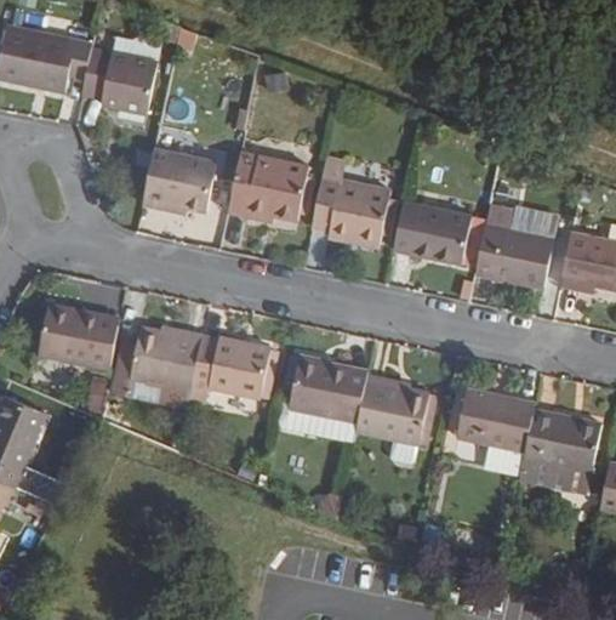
[(81,80),(87,52),(89,45),(4,28),(0,46),(0,80),(63,95),(68,77),(81,80)]
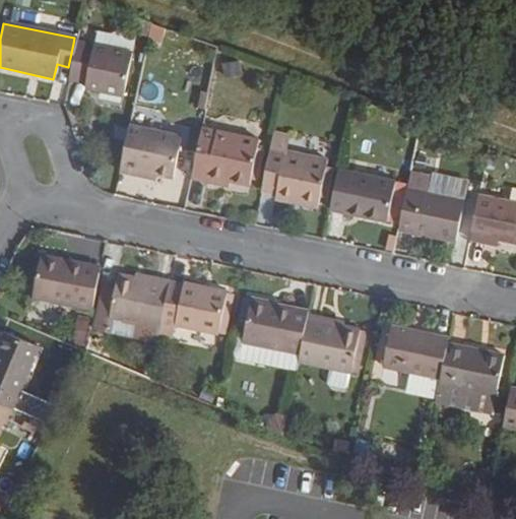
[(122,96),(130,55),(73,44),(68,67),(66,79),(101,85),(99,92),(122,96)]
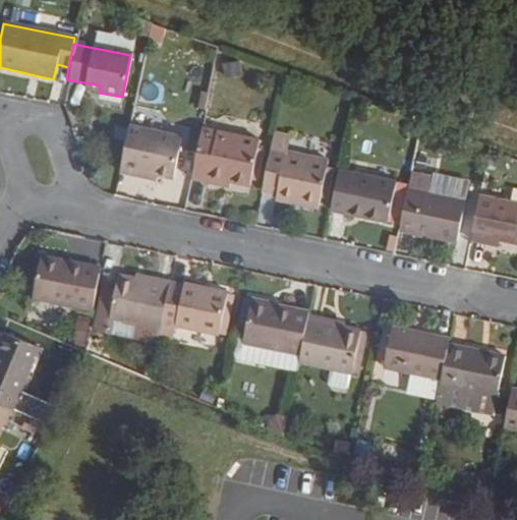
[(171,177),(179,139),(124,127),(114,173),(133,177),(136,170),(171,177)]
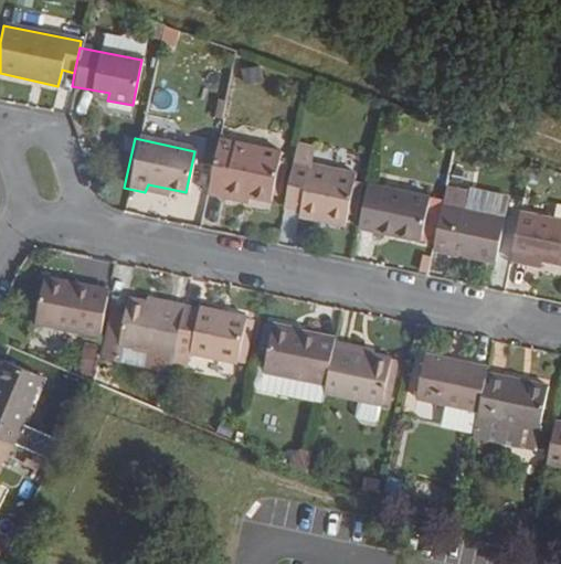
[(268,202),(278,153),(218,141),(205,195),(224,200),(226,192),(268,202)]
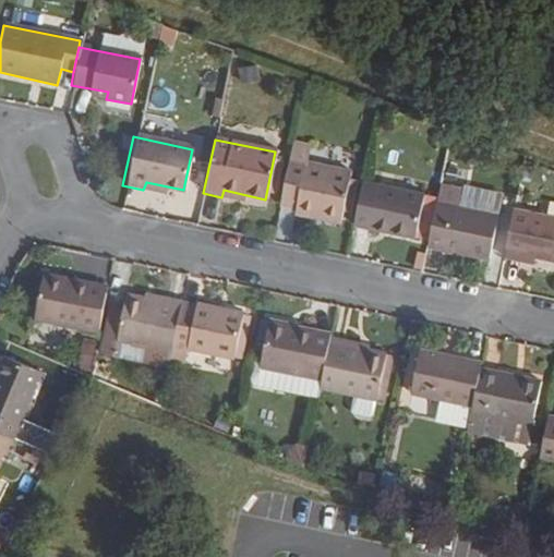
[(291,141),(288,160),(278,205),(294,209),(293,214),(314,219),(315,215),(340,220),(350,171),(305,162),(309,145),(291,141)]
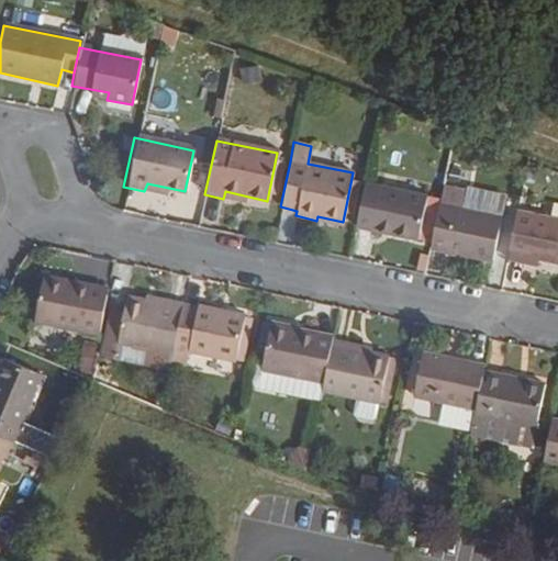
[(420,242),(427,195),(366,183),(357,227),(420,242)]
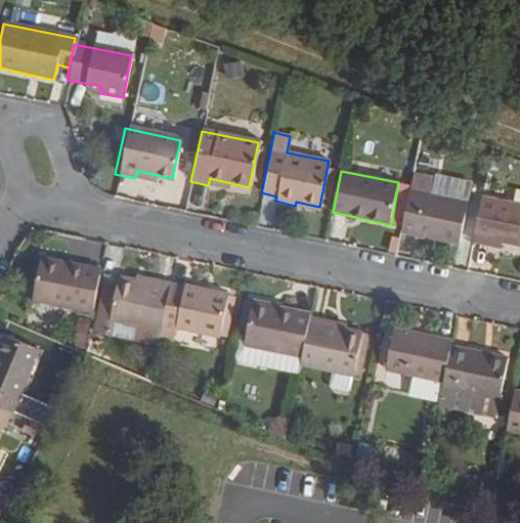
[(412,175),(408,191),(399,231),(460,245),(468,204),(467,204),(430,197),(433,180),(412,175)]
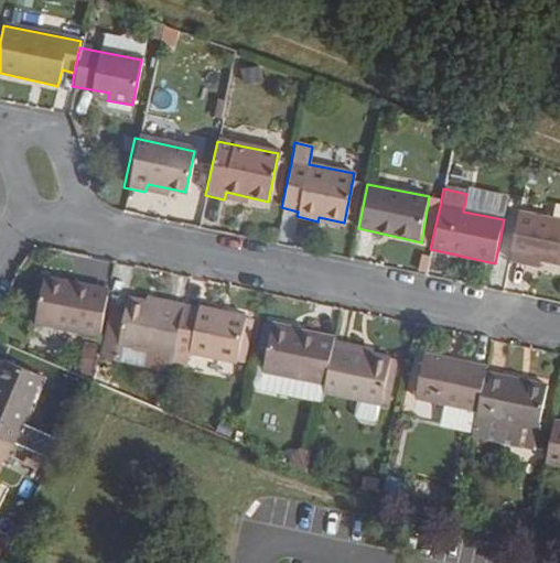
[(463,212),(503,219),(507,198),(467,191),(466,194),(463,212)]
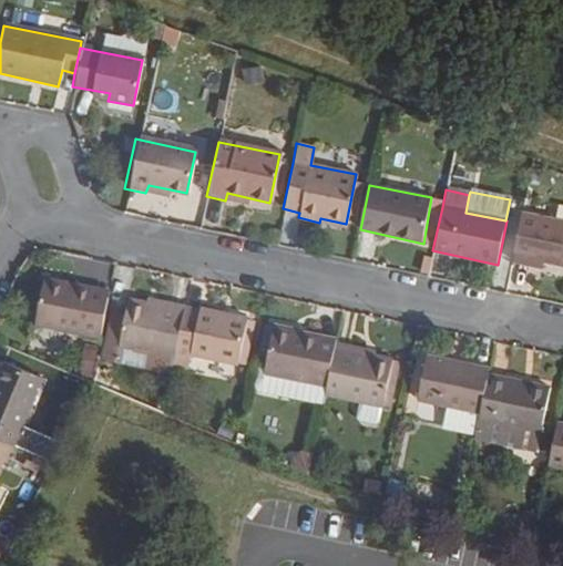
[(562,222),(519,215),(509,263),(530,267),(532,258),(545,260),(562,265),(562,222)]
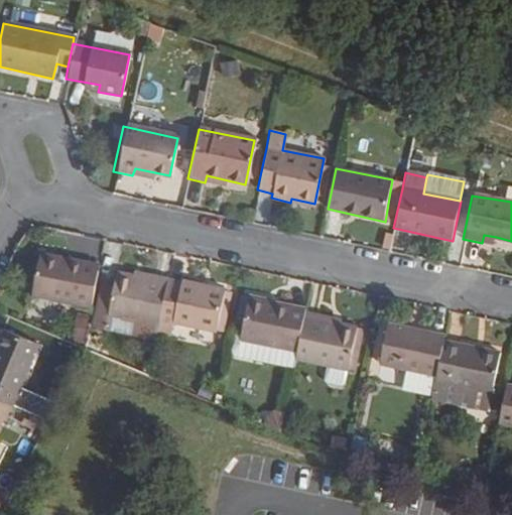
[(482,243),(494,246),(496,237),(484,235),(482,243)]
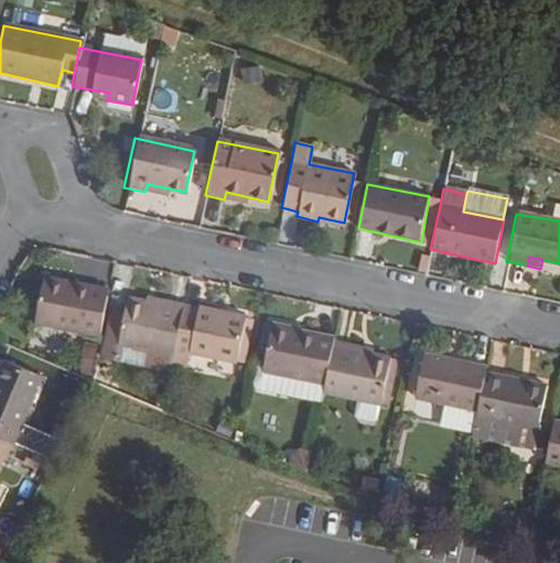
[(90,282),(115,281),(112,262),(89,264),(90,282)]
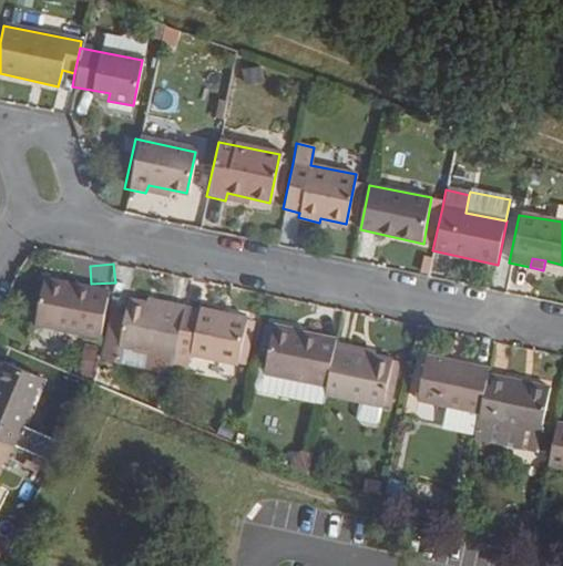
[(105,297),(73,291),(75,283),(41,275),(32,325),(98,337),(105,297)]
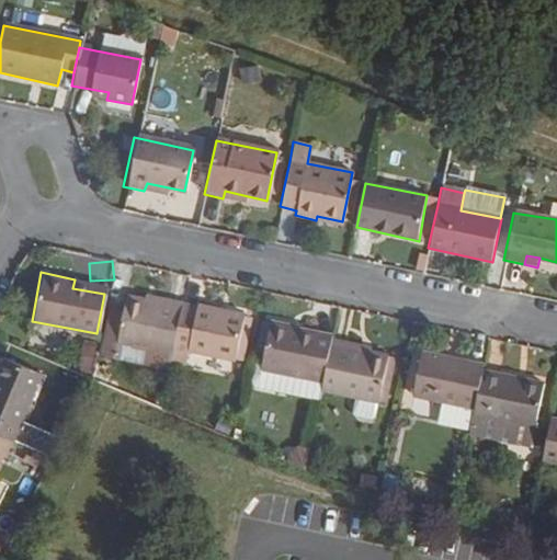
[(72,288),(104,294),(105,285),(75,280),(72,288)]
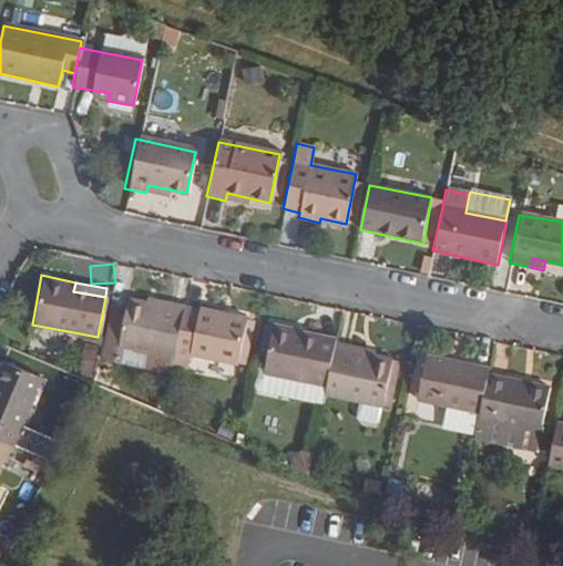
[(113,342),(123,300),(112,298),(103,341),(113,342)]
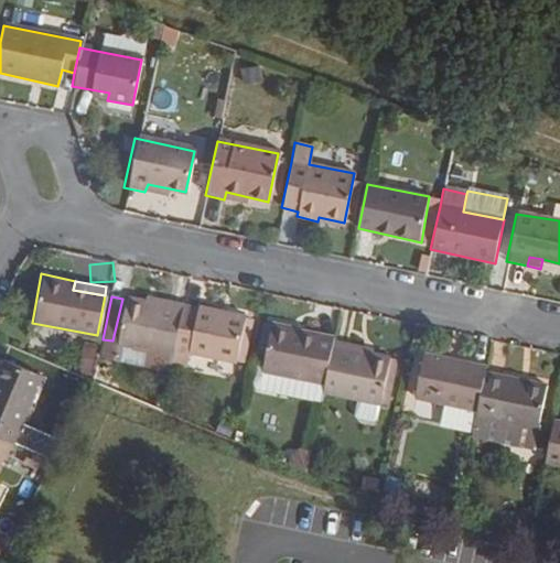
[(174,350),(183,309),(183,303),(155,296),(154,303),(124,296),(122,299),(112,344),(118,345),(173,356),(174,350)]
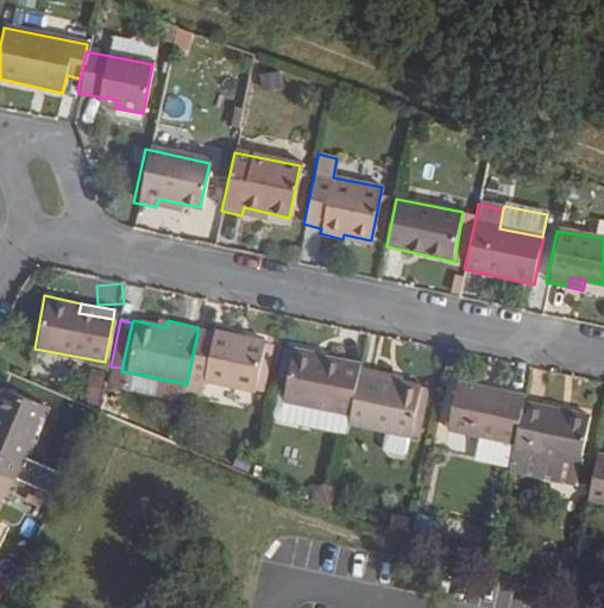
[(215,331),(214,336),(197,333),(188,378),(187,384),(183,400),(200,402),(203,383),(253,393),(260,394),(264,371),(259,370),(265,343),(215,331)]
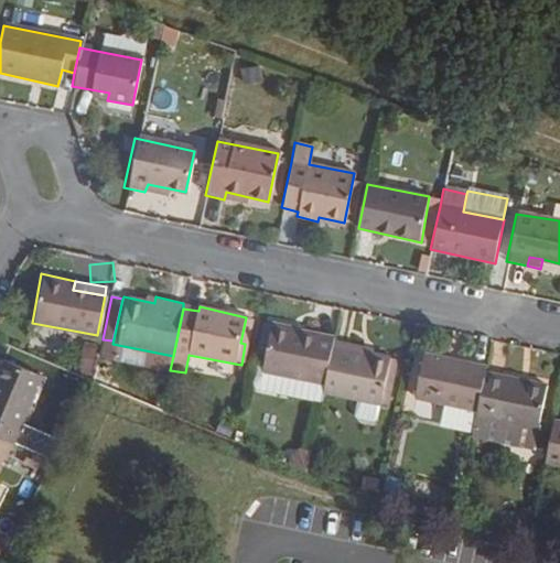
[(265,324),(260,345),(267,346),(271,325),(265,324)]
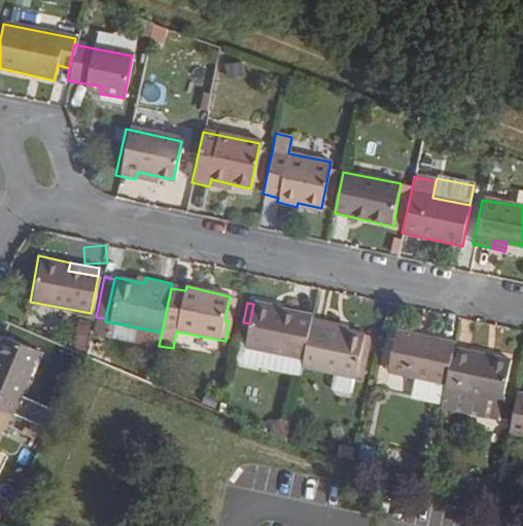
[(305,358),(313,320),(313,316),(253,304),(249,323),(243,322),(240,342),(245,343),(245,346),(305,358)]
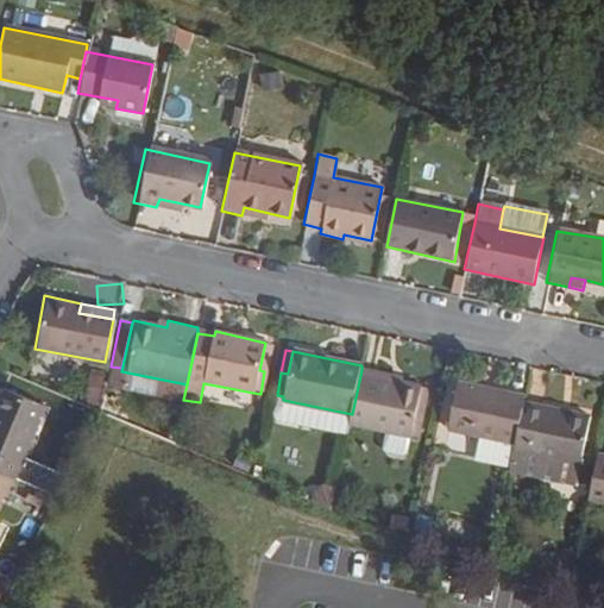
[(362,370),(352,414),(348,426),(411,439),(421,390),(395,384),(396,377),(362,370)]
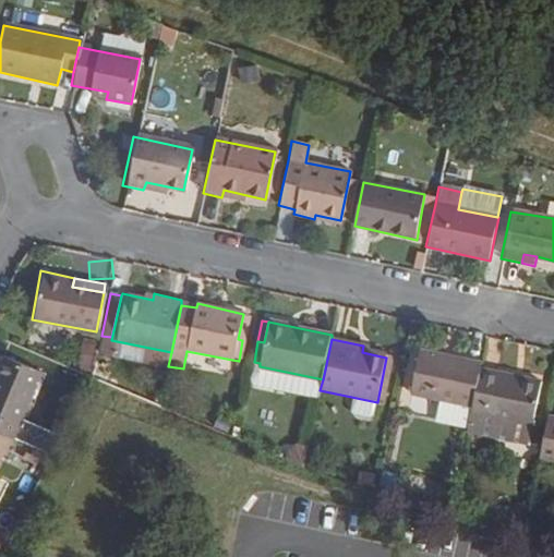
[(168,366),(171,352),(117,341),(113,358),(168,368),(168,366)]
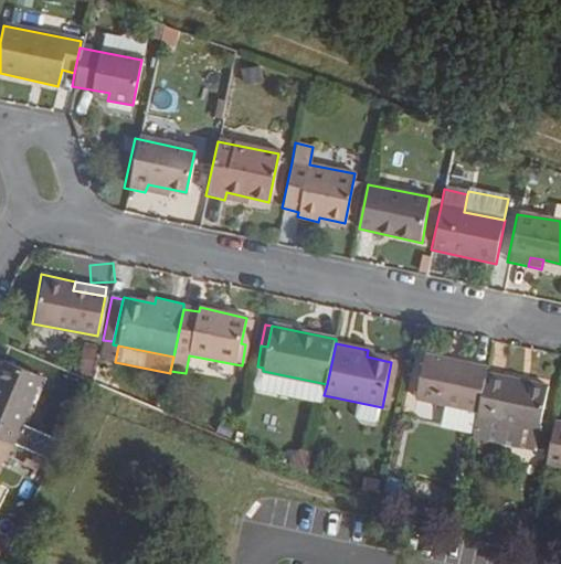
[(476,411),(484,374),(485,368),(424,354),(414,396),(443,403),(476,411)]
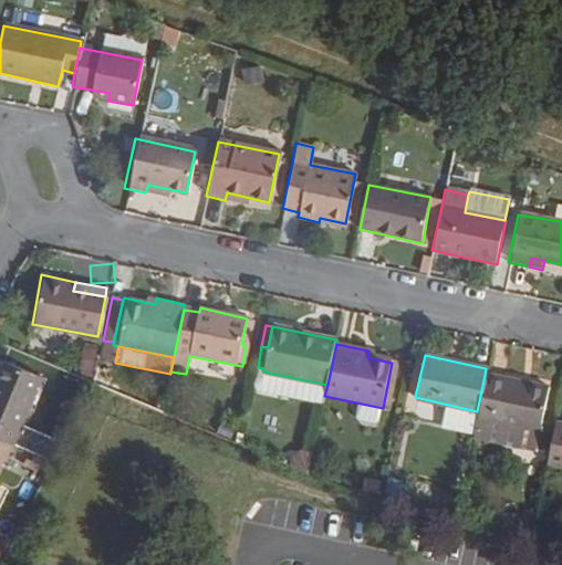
[(0,427),(10,433),(14,435),(21,422),(42,382),(7,362),(0,372),(0,427)]
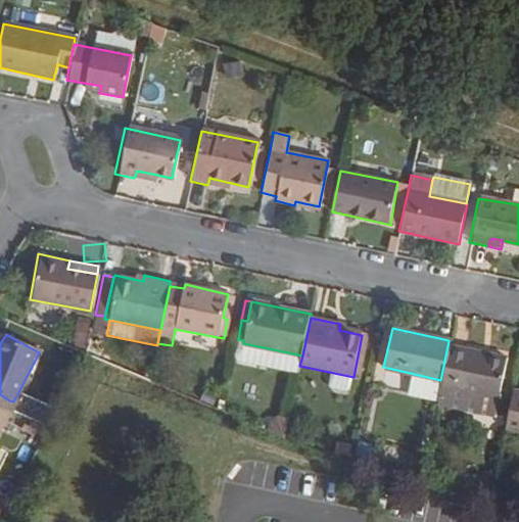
[(243,343),(239,361),(298,373),(299,366),(302,356),(243,343)]
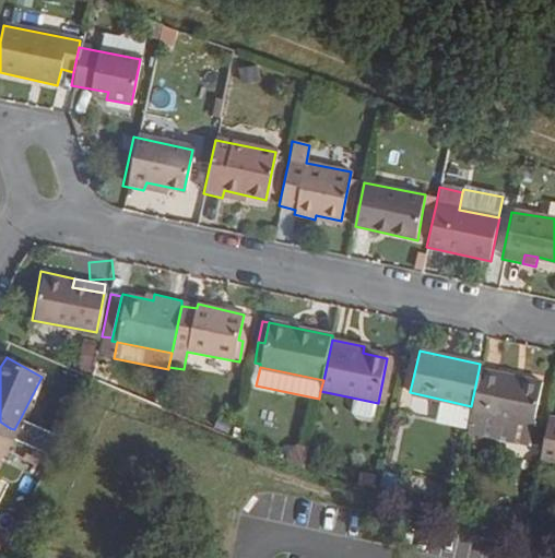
[(479,370),(471,406),(470,416),(530,428),(532,429),(535,414),(543,384),(479,370)]
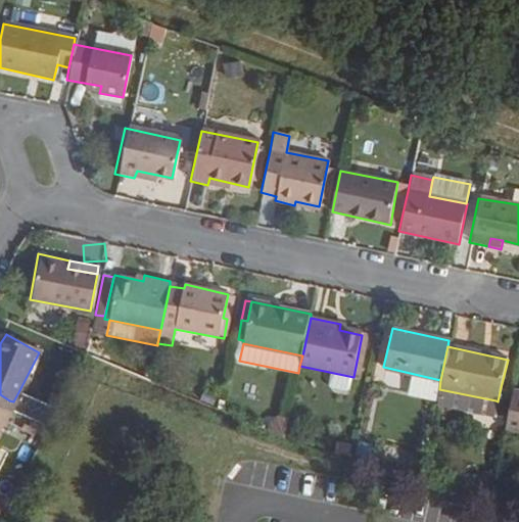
[(439,389),(440,380),(410,373),(406,389),(437,395),(439,389)]
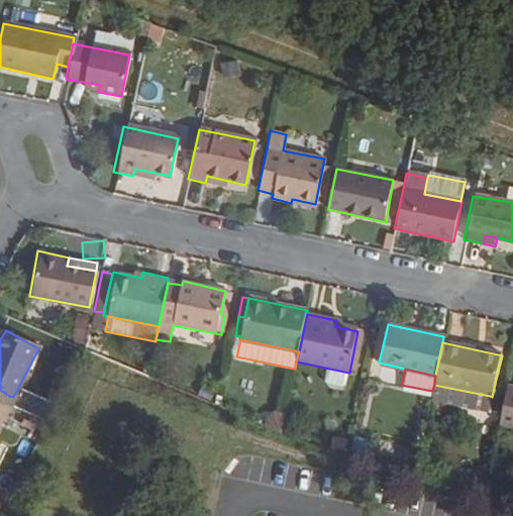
[(488,407),(502,410),(507,386),(495,383),(492,397),(490,396),(488,407)]
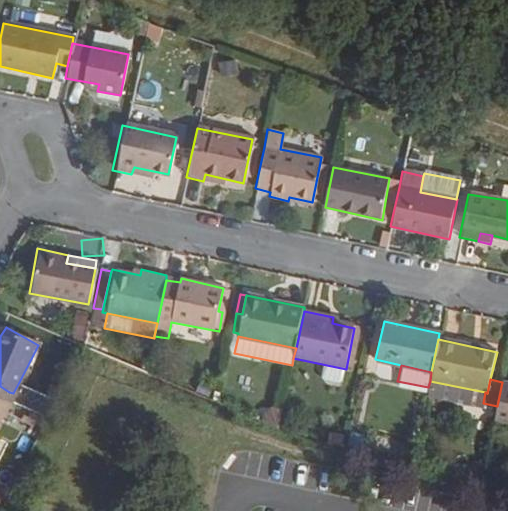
[(19,382),(13,393),(35,406),(41,394),(19,382)]
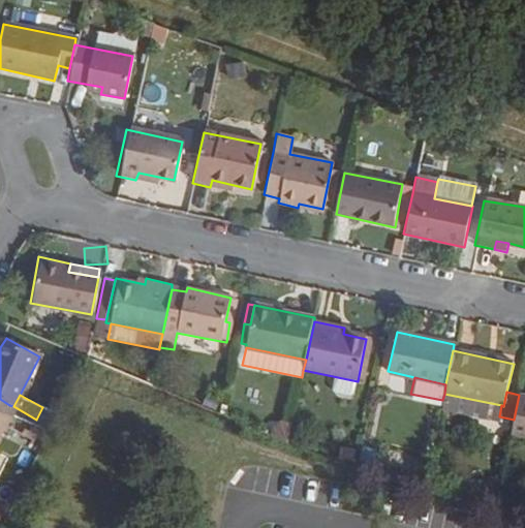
[(524,396),(519,395),(514,420),(511,433),(524,435),(524,396)]
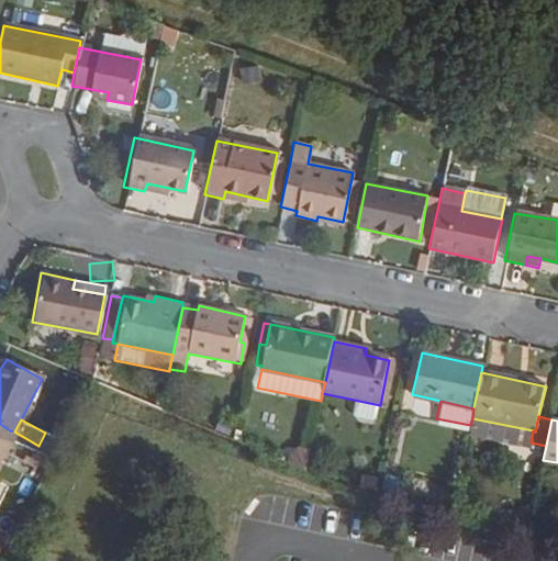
[(0,449),(10,430),(0,424),(0,449)]
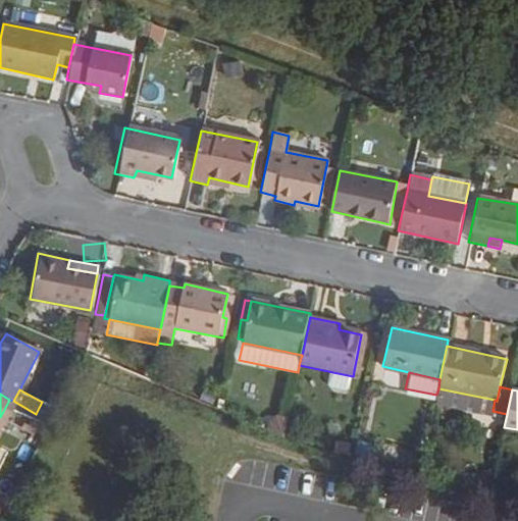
[(7,428),(22,433),(28,418),(12,413),(7,428)]
